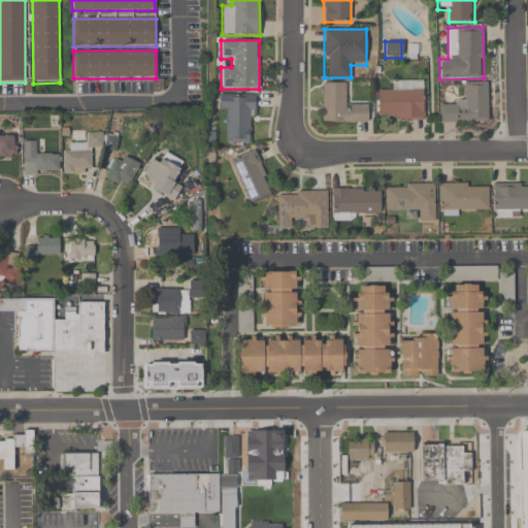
[(424,80),(392,80),(392,91),(377,91),(377,121),(424,120),(424,80)]
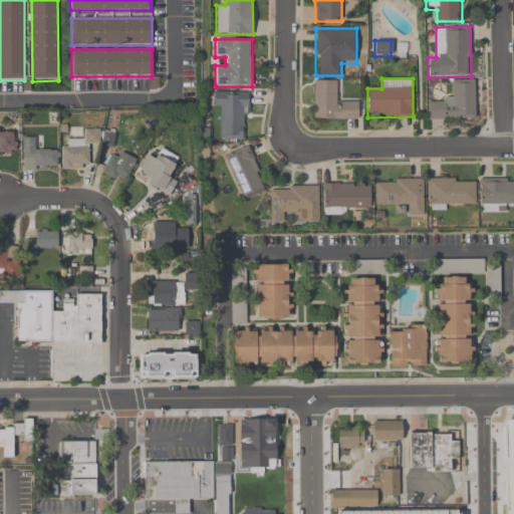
[(475,119),(475,80),(452,80),(452,100),(427,100),(427,119),(475,119)]
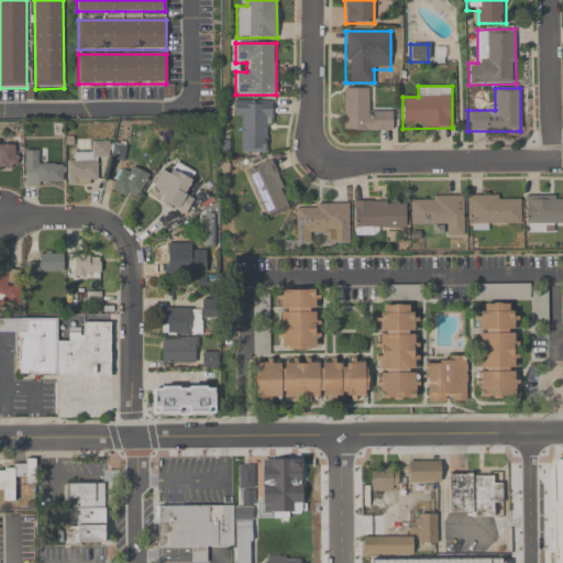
[(343,89),(343,131),(393,131),(393,111),(367,111),(367,89),(343,89)]
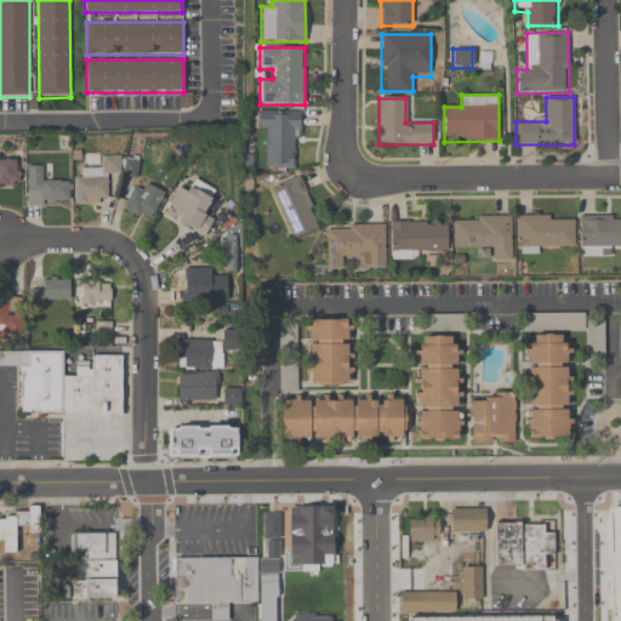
[(257,110),(257,130),(266,130),(267,169),(298,169),(297,110),(257,110)]
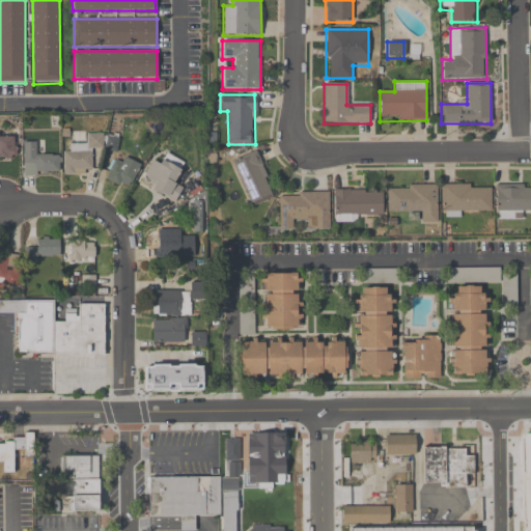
[(17,135),(0,134),(0,157),(17,157),(17,135)]
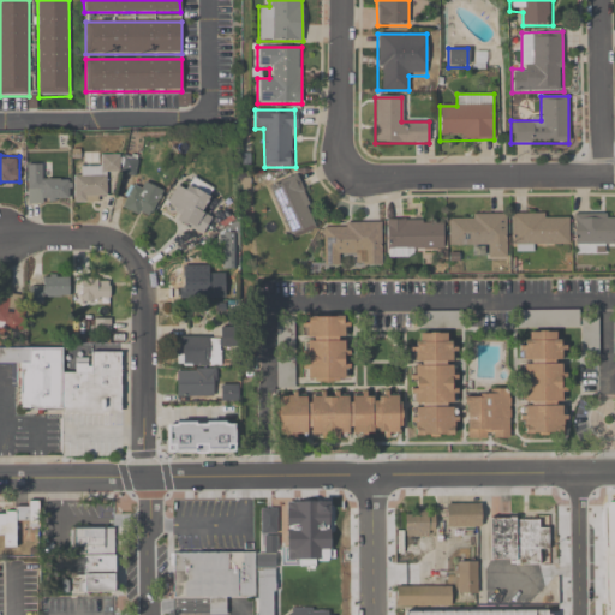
[(73,203),(107,203),(107,173),(119,173),(119,155),(100,155),(100,167),(75,167),(73,203)]
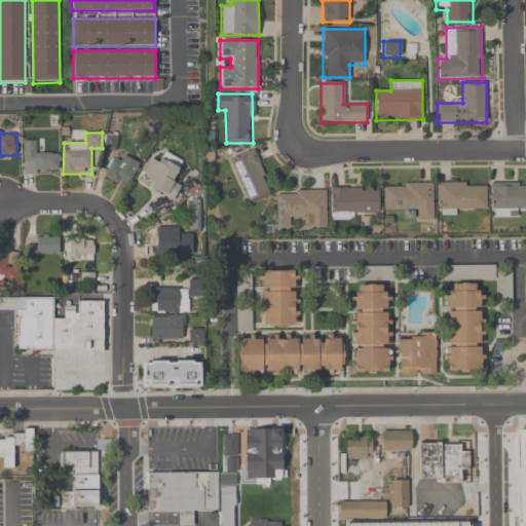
[(23,175),(59,175),(59,153),(35,153),(35,141),(23,141),(23,175)]
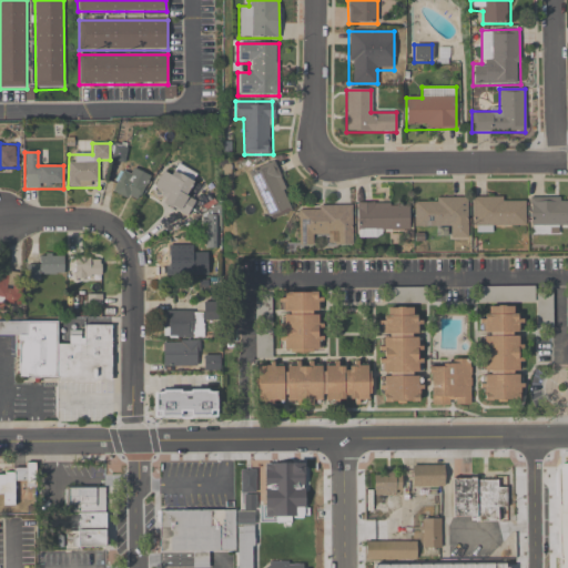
[(249,171),(265,221),(293,211),(275,162),(249,171)]
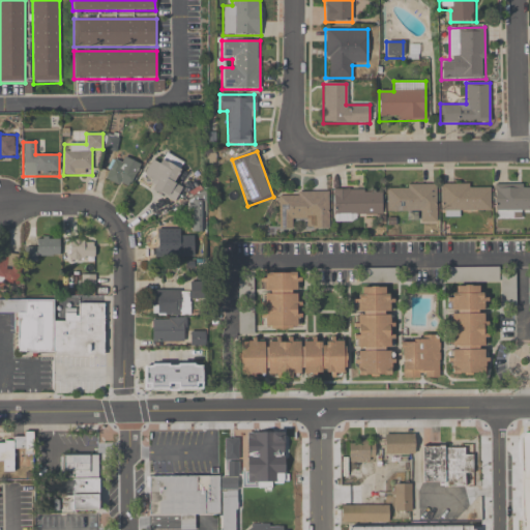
[(185,163),(166,153),(162,162),(152,157),(143,176),(152,181),(148,188),(177,202),(184,186),(175,181),(185,163)]
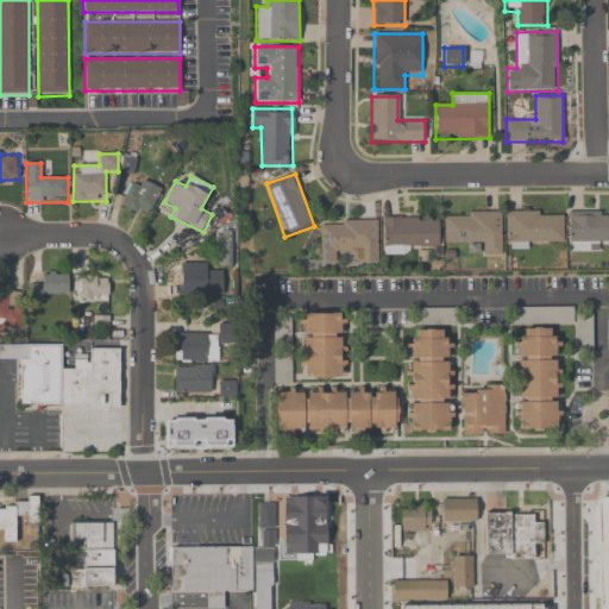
[(131,184),(119,201),(145,219),(163,192),(144,179),(137,189),(131,184)]
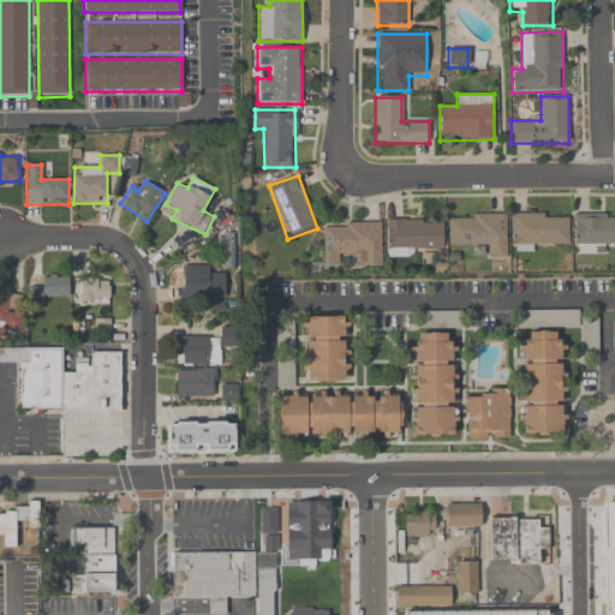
[(598,243),(614,243),(614,213),(573,214),(573,254),(598,254),(598,243)]
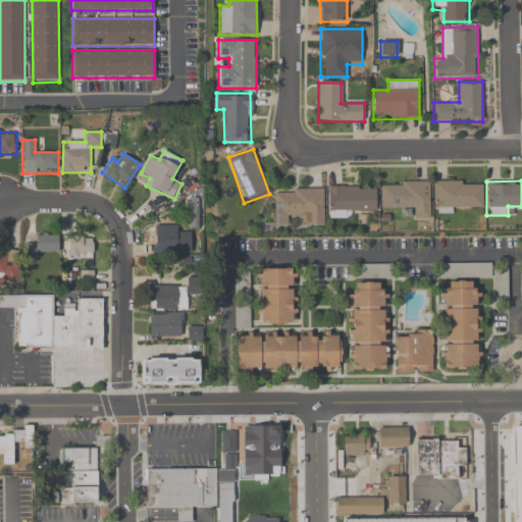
[(429,181),(380,181),(380,210),(411,210),(411,219),(429,219),(429,181)]
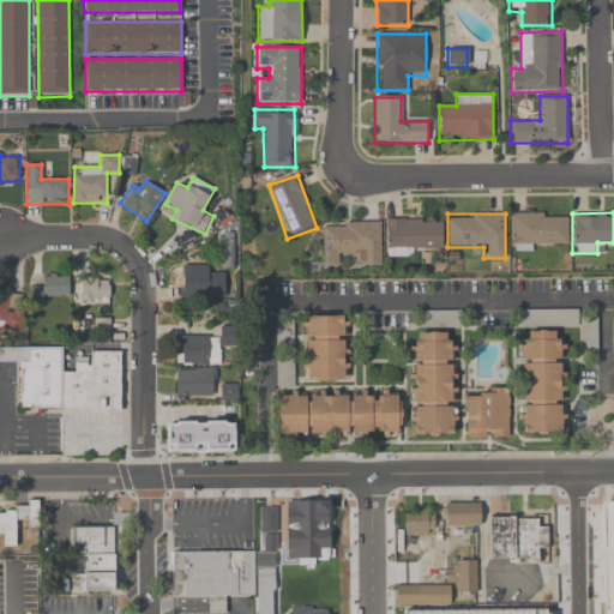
[(510,247),(569,247),(569,214),(510,214),(510,247)]
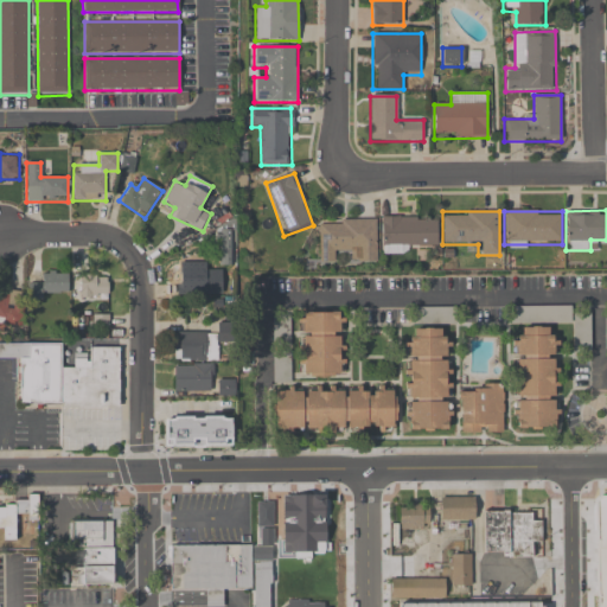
[(438,218),(381,218),(381,249),(438,249),(438,218)]
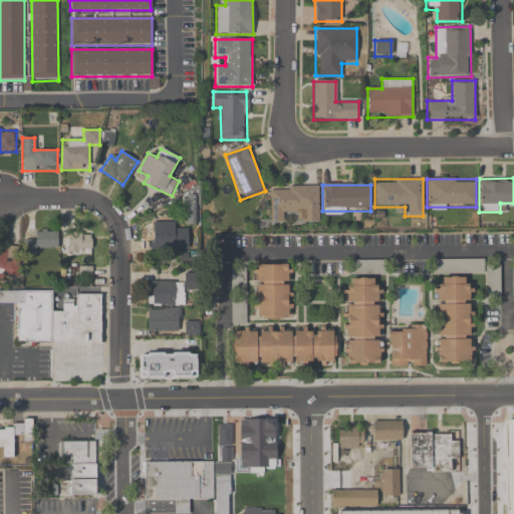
[(269,225),(286,224),(286,218),(318,218),(318,189),(269,189),(269,225)]
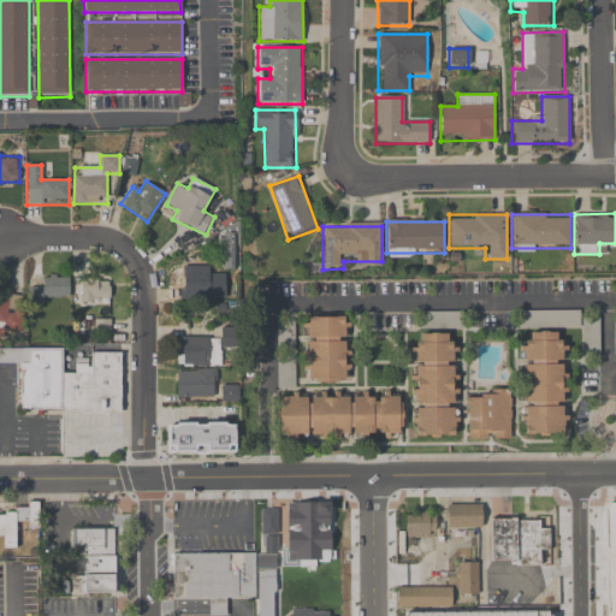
[(220,271),(238,271),(238,235),(220,235),(220,271)]
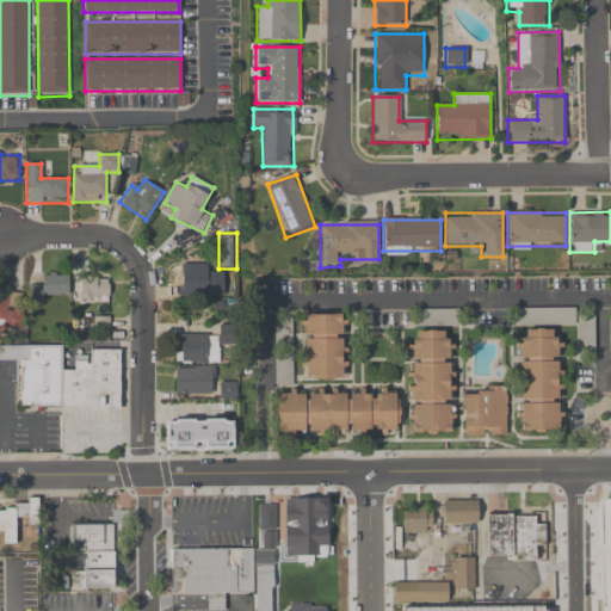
[(207,296),(207,265),(180,265),(180,296),(207,296)]
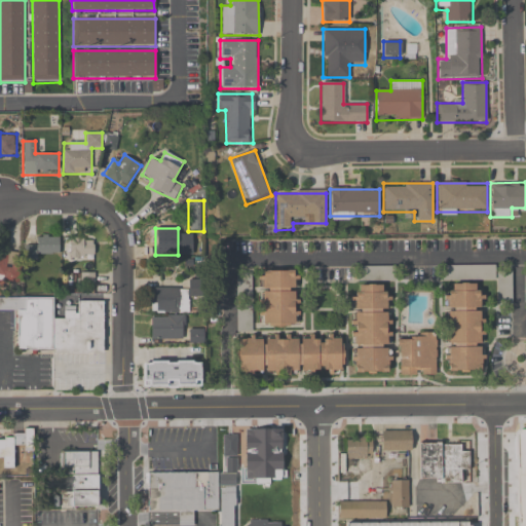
[(28,246),(28,255),(59,255),(59,236),(36,236),(36,246),(28,246)]
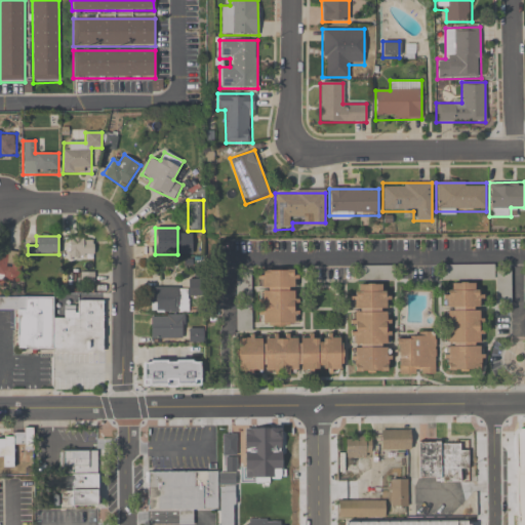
[(92,258),(92,239),(69,239),(69,258),(92,258)]
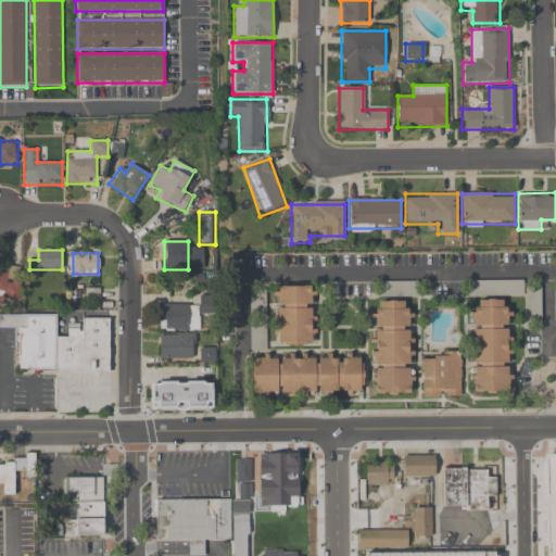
[(17,280),(8,280),(8,268),(0,267),(0,298),(17,298),(17,280)]
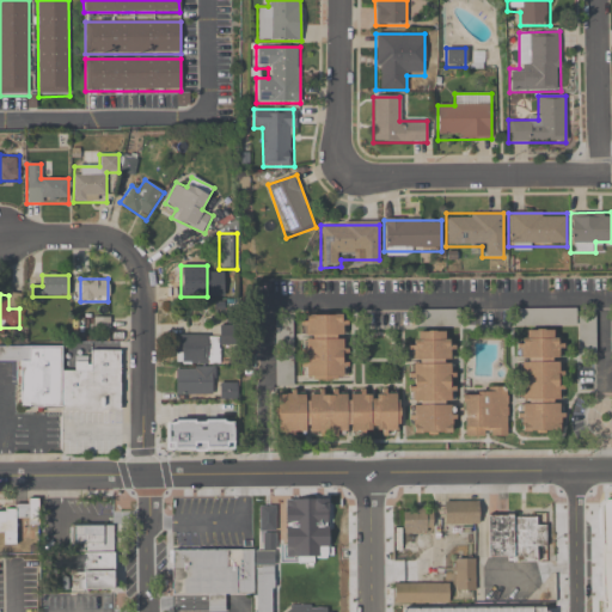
[(576,310),(514,310),(514,326),(576,326),(576,310)]
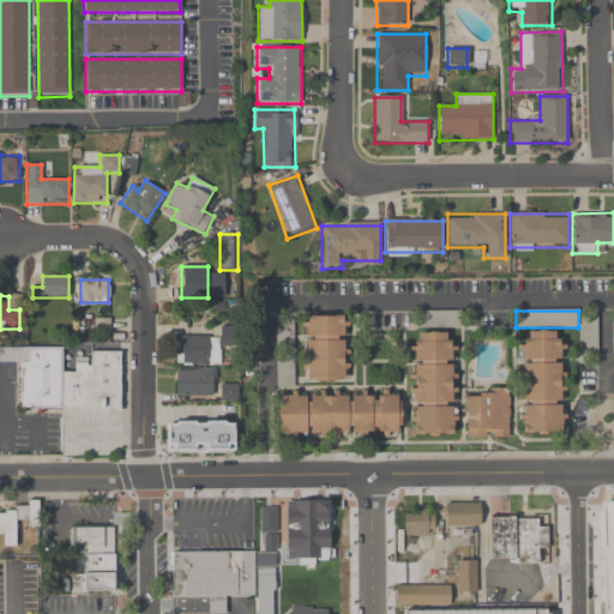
[(302,381),(348,381),(348,318),(302,318),(302,381)]
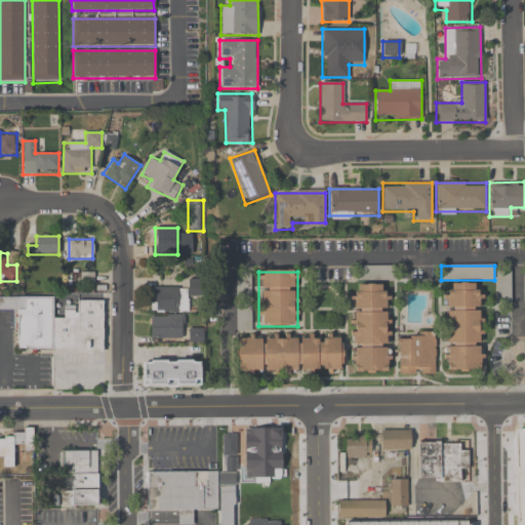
[(237,373),(341,373),(341,335),(250,335),(250,273),(236,273),(237,373)]
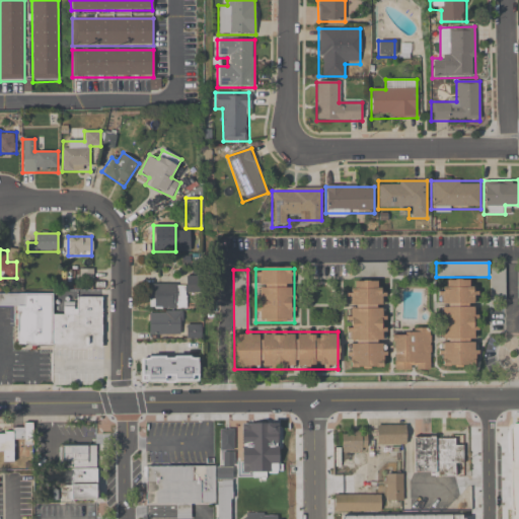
[(183,309),(183,293),(199,293),(199,277),(186,277),(186,286),(152,285),(151,308),(183,309)]
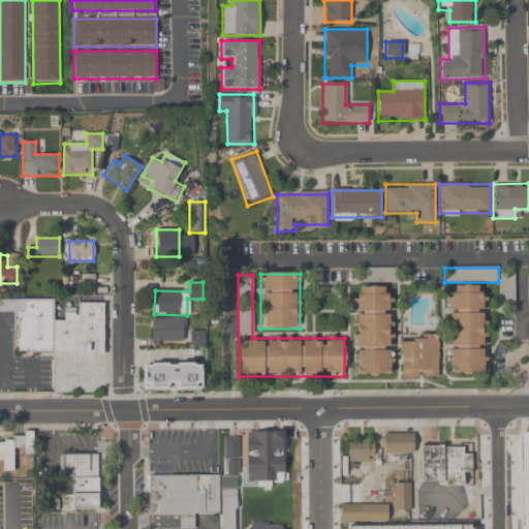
[(448,374),(485,374),(486,286),(449,286),(448,374)]
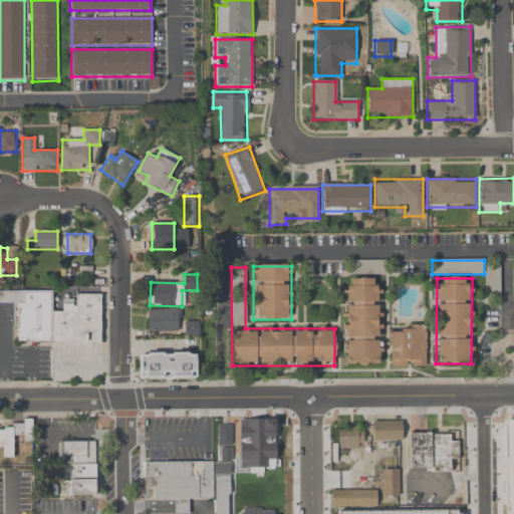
[(343,364),(380,364),(380,279),(343,279),(343,364)]
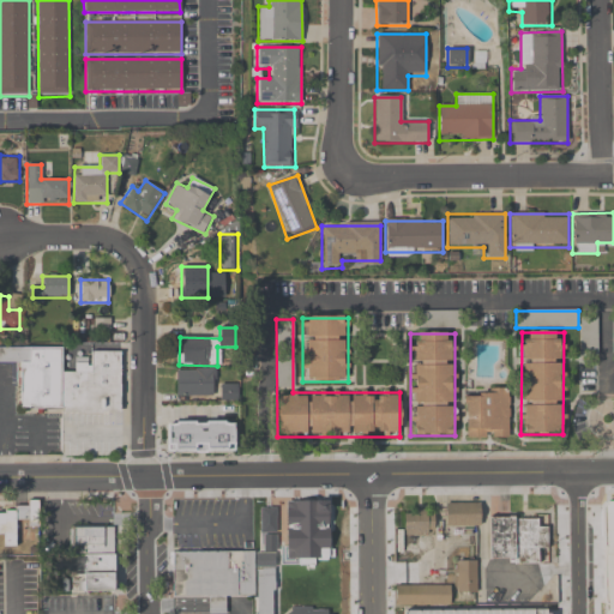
[(121,413),(121,353),(90,353),(90,362),(74,362),(74,373),(61,372),(61,349),(0,348),(0,363),(19,363),(18,411),(121,413)]
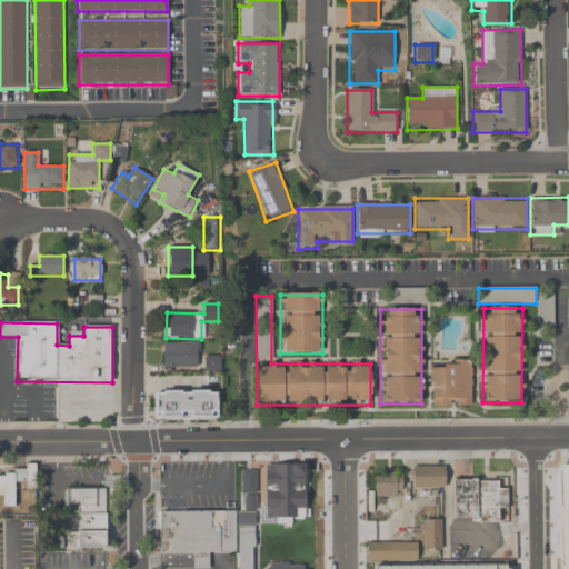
[(162,368),(199,368),(199,342),(162,342),(162,368)]
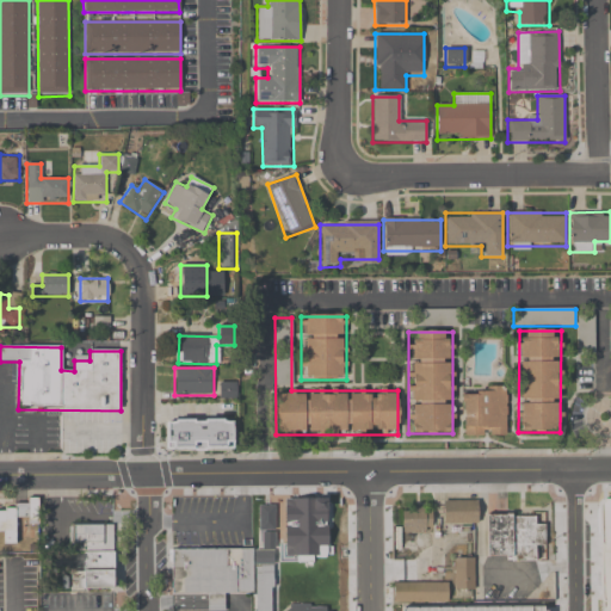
[(463,436),(507,436),(507,389),(463,389),(463,436)]
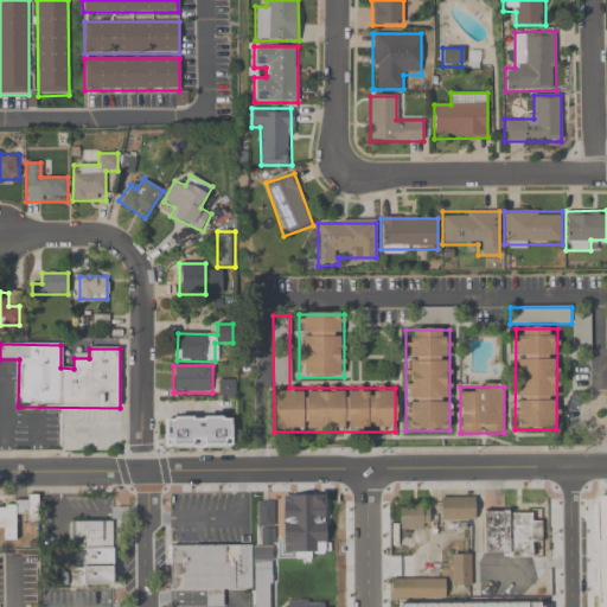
[(232,416),(165,416),(165,448),(232,448),(232,416)]
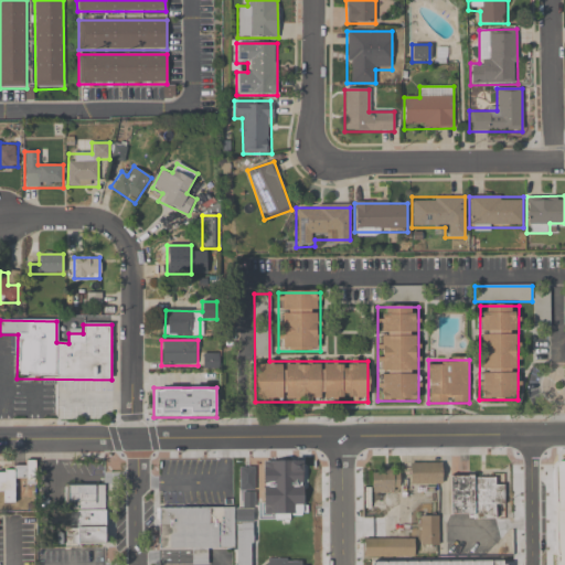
[(512,446),(512,478),(512,519),(512,557),(444,557),(444,516),(444,476),(444,446),(460,446),(512,446)]
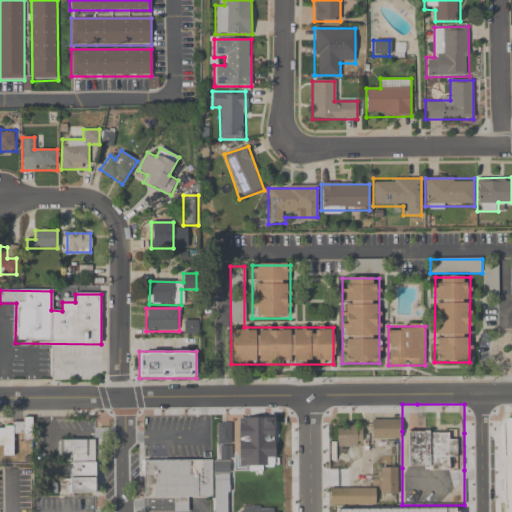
[(239,417),(239,466),(284,466),(284,417),(239,417)]
